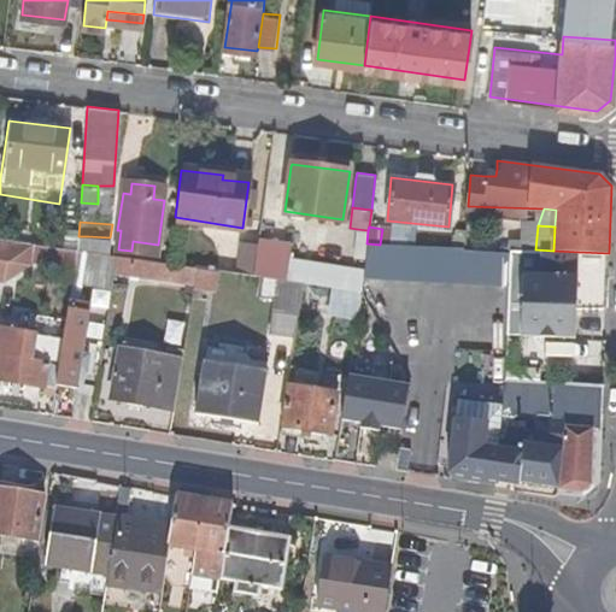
[(367,243),(368,230),(357,229),(353,252),(365,253),(367,243)]
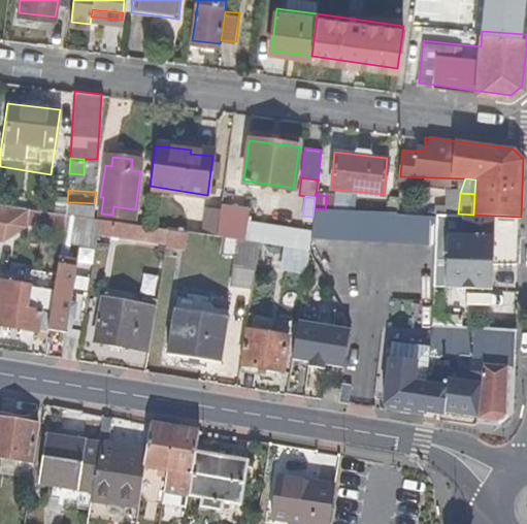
[(73,215),(75,202),(67,202),(66,214),(73,215)]
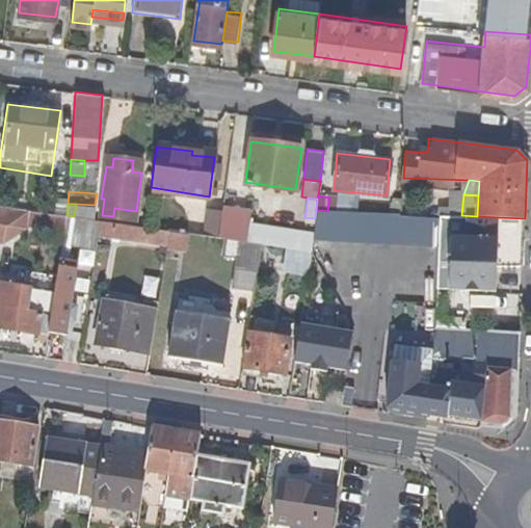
[(24,226),(26,210),(0,205),(0,239),(2,240),(24,226)]
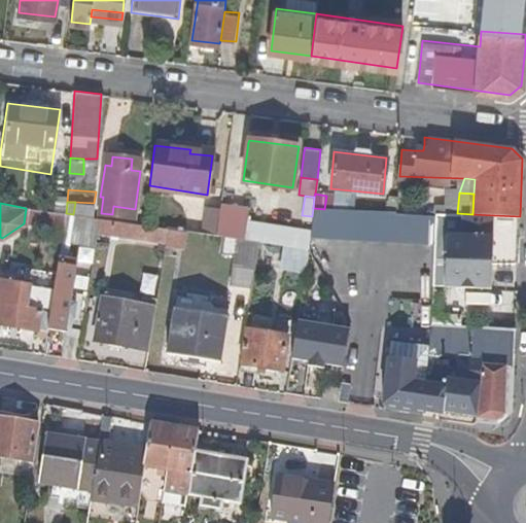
[(247,239),(249,221),(250,207),(245,206),(241,206),(219,204),(219,207),(216,235),(247,239)]
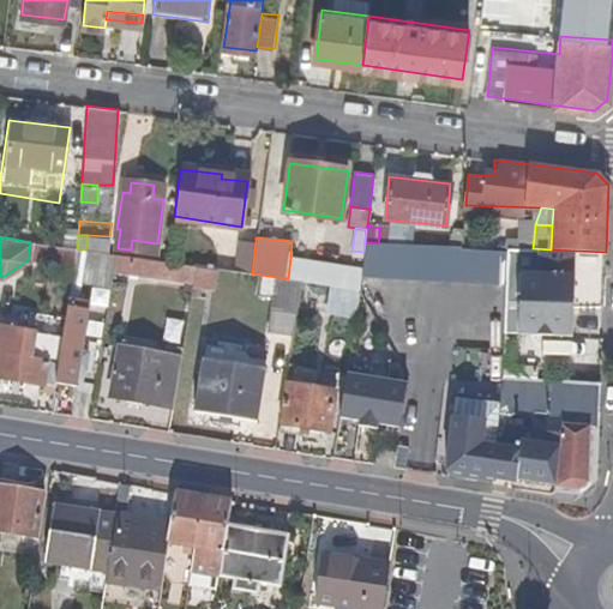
[(248,272),(251,241),(233,239),(229,270),(248,272)]
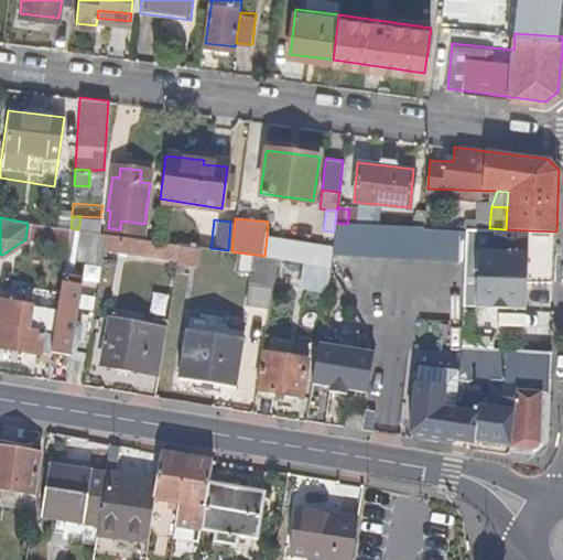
[(465,259),(466,228),(425,227),(347,224),(335,223),(334,232),(332,246),(332,254),(465,259)]
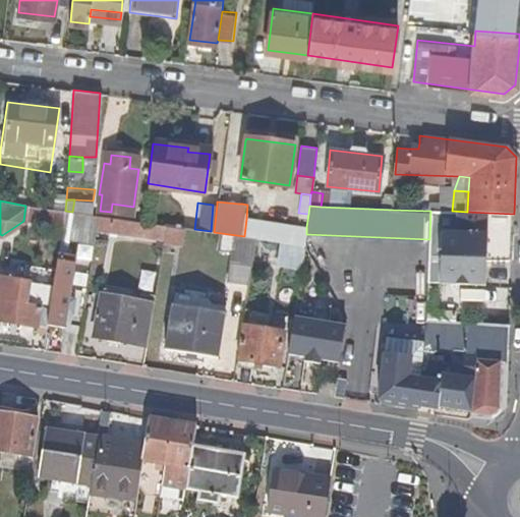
[(97,226),(99,215),(81,213),(82,216),(75,215),(75,212),(72,212),(65,211),(63,224),(96,229),(97,226)]
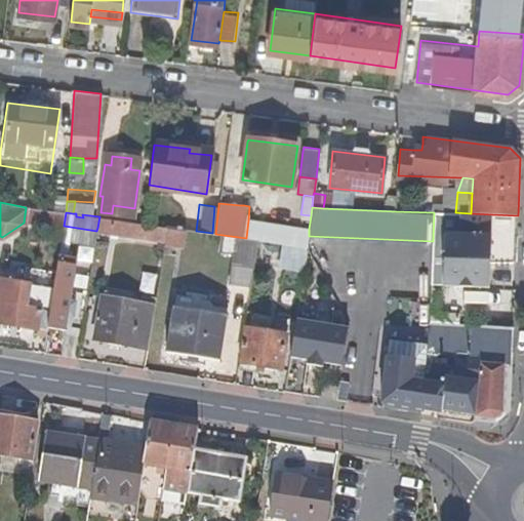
[(516,263),(518,215),(492,214),(491,222),(446,219),(442,284),(488,286),(489,261),(516,263)]
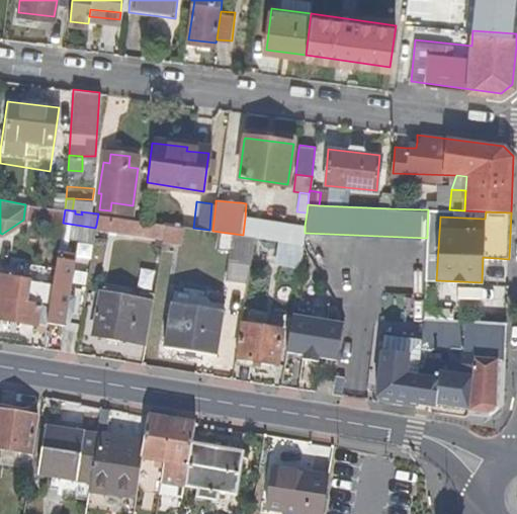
[(166,224),(142,221),(98,213),(96,225),(164,235),(166,224)]
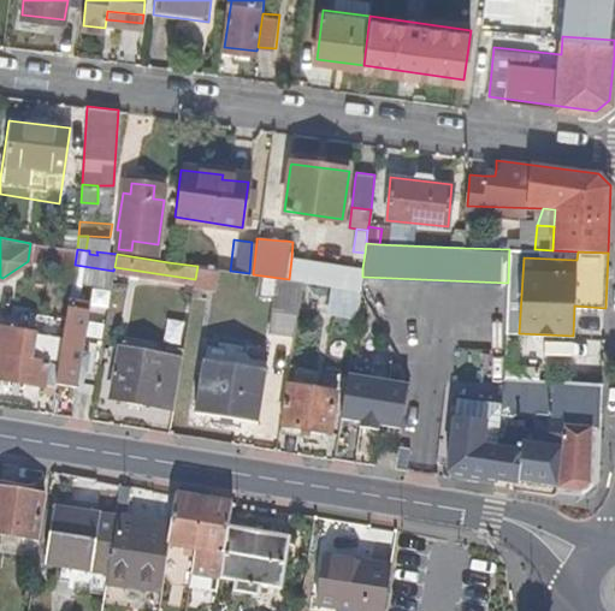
[(362,277),(362,268),(325,264),(291,259),(289,279),(302,282),(339,288),(360,290),(362,277)]
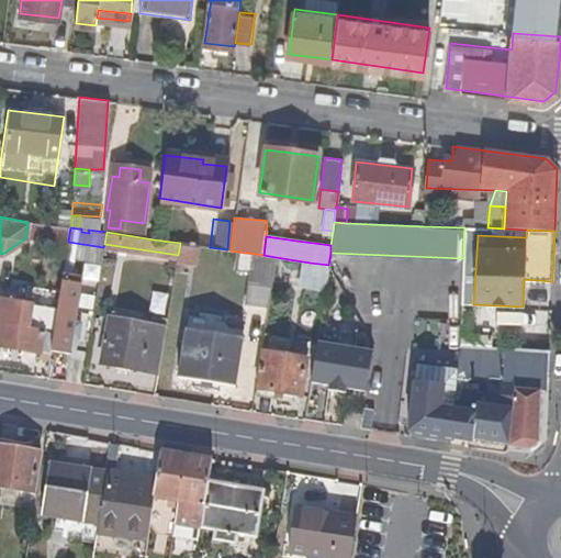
[(208,264),(210,247),(180,243),(178,255),(177,259),(208,264)]
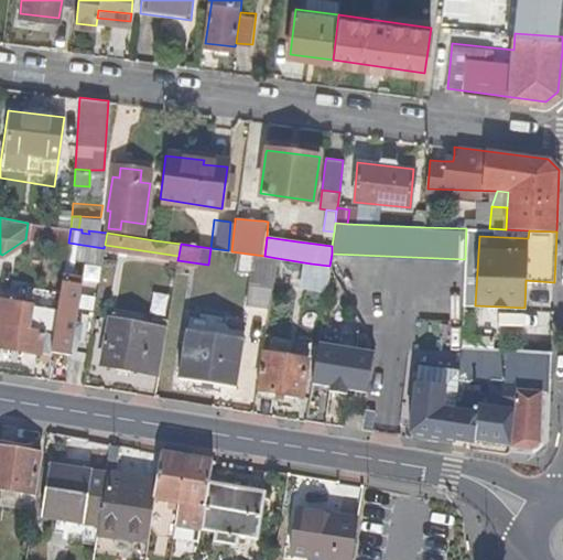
[(267,316),(277,258),(264,256),(231,251),(228,250),(210,248),(208,265),(252,271),(248,299),(246,313),(267,316)]
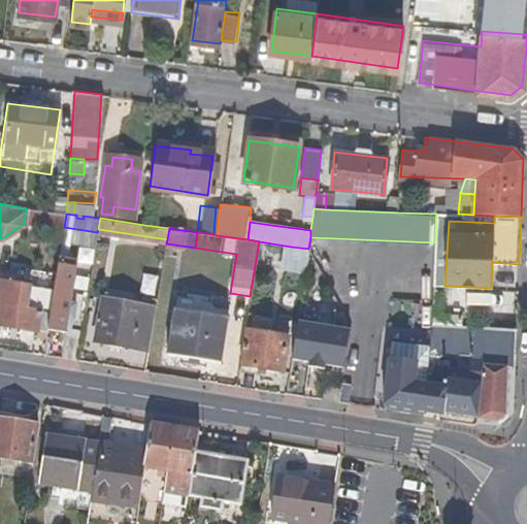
[(306,264),(308,249),(291,247),(289,261),(306,264)]
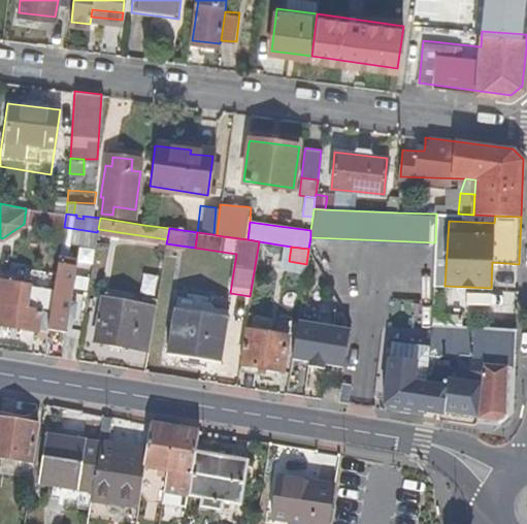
[(65,330),(76,261),(59,258),(52,304),(50,314),(47,327),(65,330)]
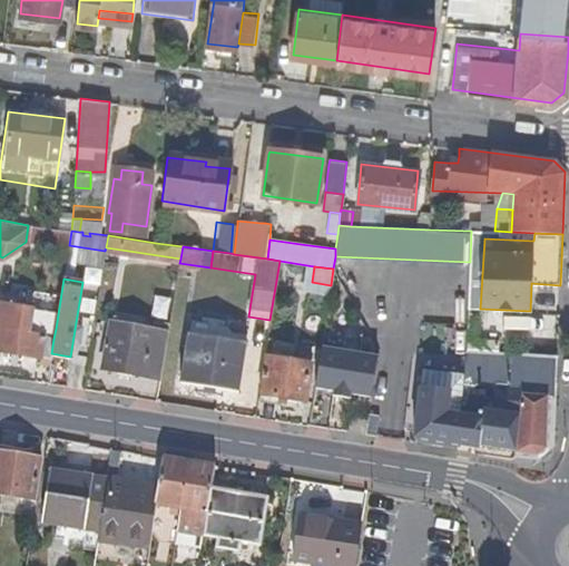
[(39,337),(27,334),(28,324),(30,314),(30,311),(29,310),(0,304),(0,348),(37,355),(40,354),(51,357),(51,353),(54,339),(47,338),(39,337)]
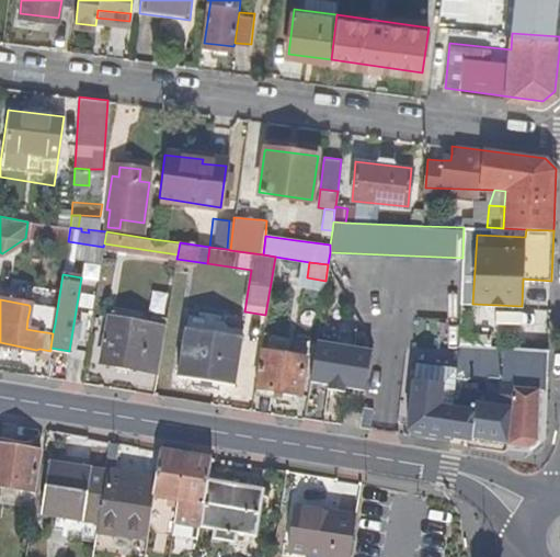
[(158,371),(166,326),(109,316),(101,361),(158,371)]
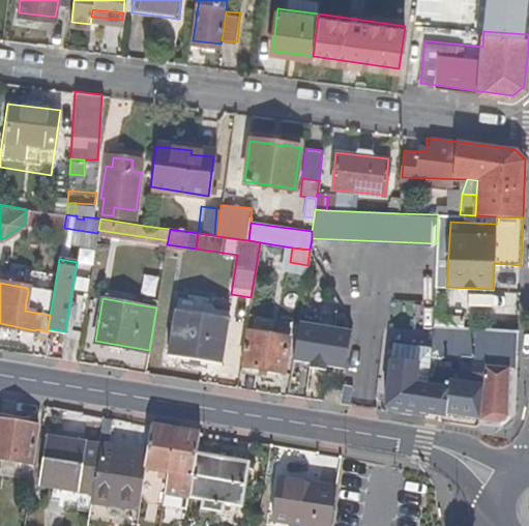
[(36,313),(38,304),(26,301),(25,311),(36,313)]
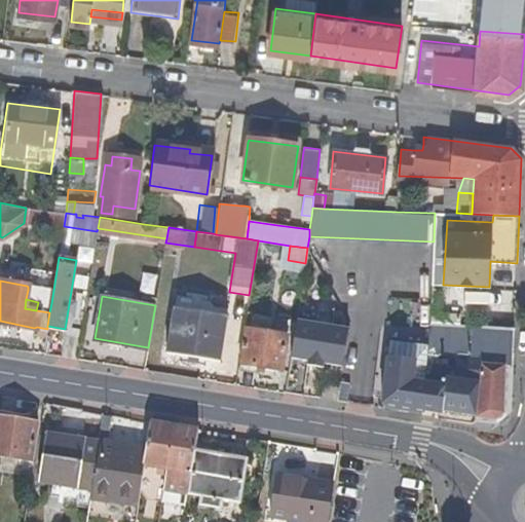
[(43,311),(45,302),(38,302),(36,310),(43,311)]
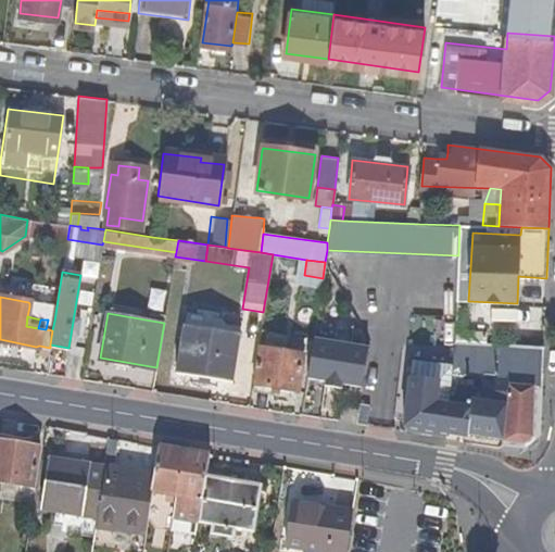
[(232,379),(240,334),(185,324),(177,371),(232,379)]
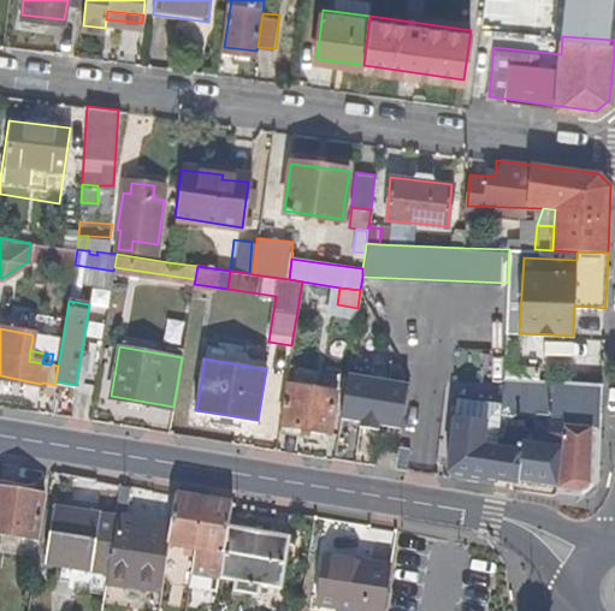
[(403,427),(409,384),(347,373),(339,416),(403,427)]
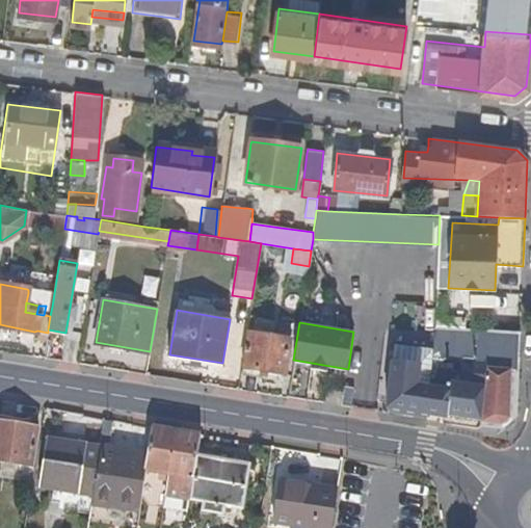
[(486,355),(487,330),(434,324),(434,328),(433,348),(432,355),(480,360),(486,360),(486,355)]
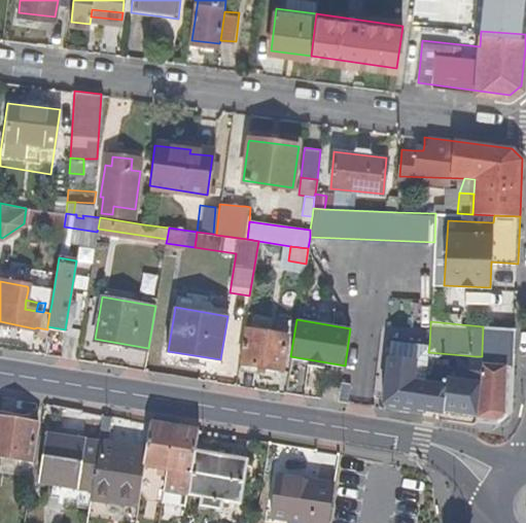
[(429,345),(430,325),(392,324),(389,342),(429,345)]
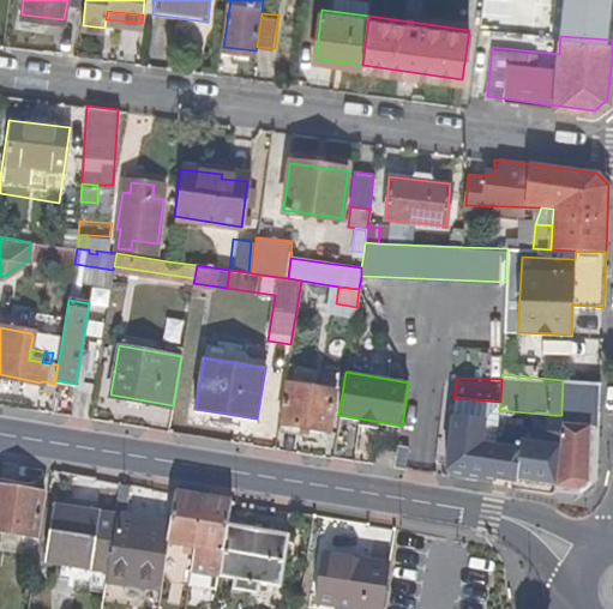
[(328,430),(335,387),(288,380),(281,422),(328,430)]
